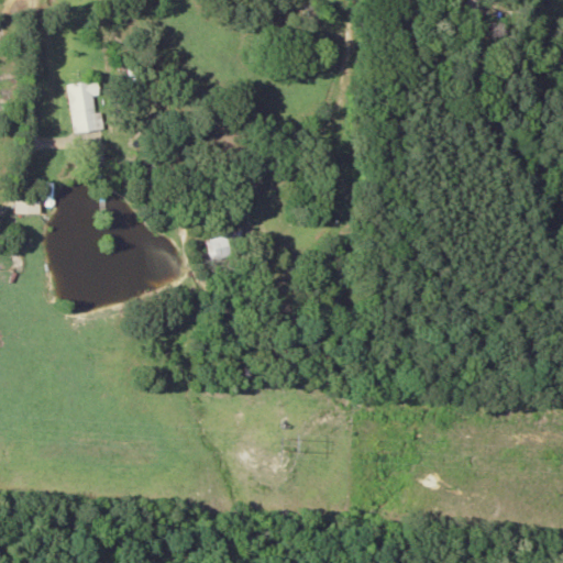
[(123,81),(141,79),(138,62),(121,65),(123,81)]
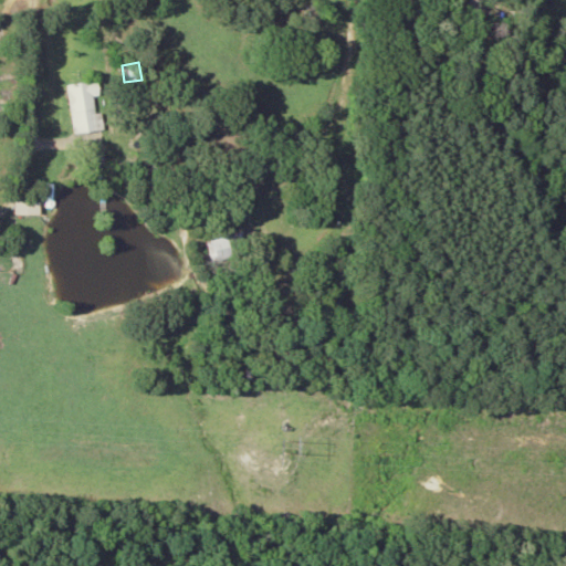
[(70,134),(102,132),(97,81),(65,84),(70,134)]
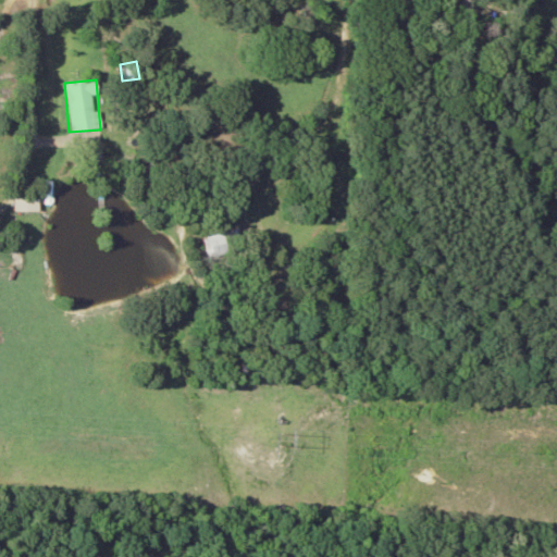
[(38,212),(38,199),(13,199),(13,212),(38,212)]
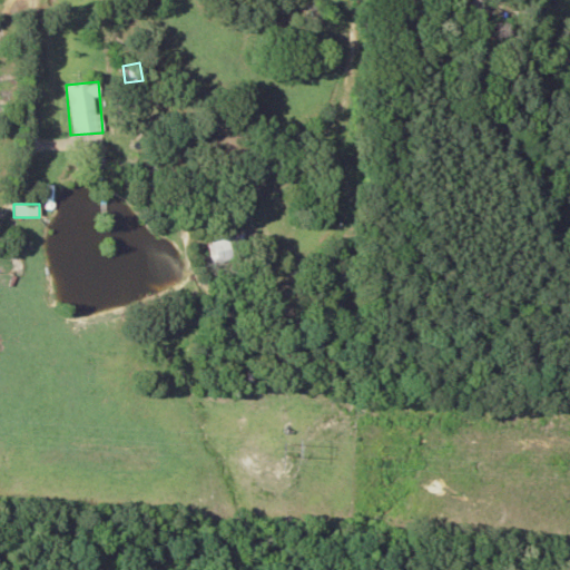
[(243,234),(206,243),(210,264),(248,255),(243,234)]
